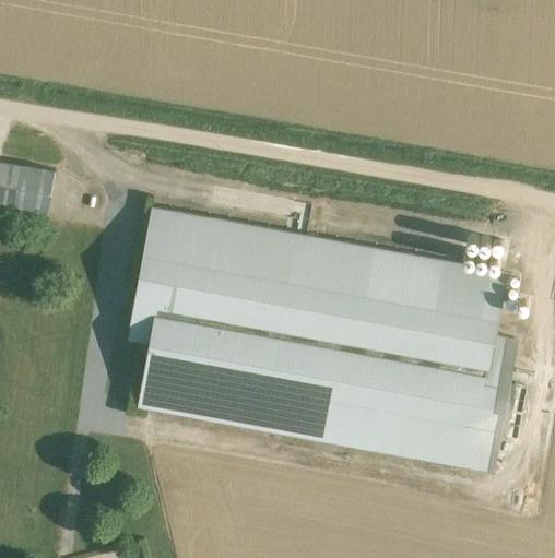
[(18,164),(0,161),(0,205),(10,208),(45,213),(51,170),(18,164)]
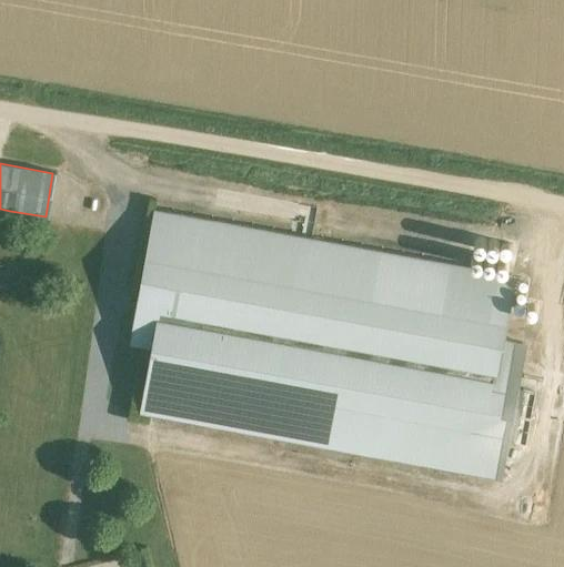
[(154,211),(129,345),(151,350),(140,414),(493,478),(501,437),(522,441),(532,390),(511,386),(519,343),(500,340),(512,276),(154,211)]
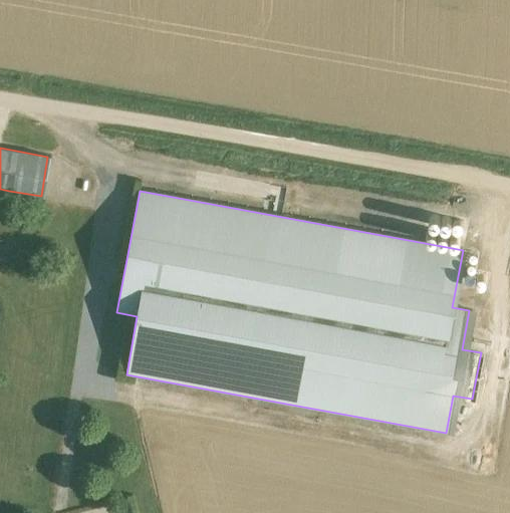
[(436,222),(436,221),(436,220),(436,219),(435,218),(435,217),(434,217),(433,216),(432,216),(431,215),(430,215),(429,215),(429,216),(428,216),(427,217),(426,217),(426,218),(425,219),(425,220),(425,221),(425,222),(425,223),(426,224),(426,225),(427,225),(428,226),(429,226),(429,227),(430,227),(431,227),(432,226),(433,226),(434,225),(435,225),(435,224),(436,223),(436,222)]
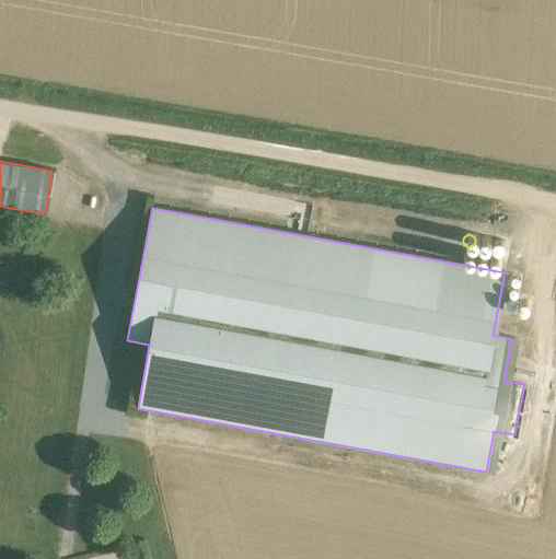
[(487,244),(488,243),(487,242),(487,241),(487,240),(486,239),(485,237),(484,237),(483,237),(482,236),(481,237),(479,237),(478,237),(477,239),(476,240),(476,241),(475,242),(475,243),(475,244),(476,245),(476,246),(477,247),(478,248),(479,248),(481,249),(482,249),(483,249),(484,248),(485,248),(486,247),(487,246),(487,245),(487,244)]
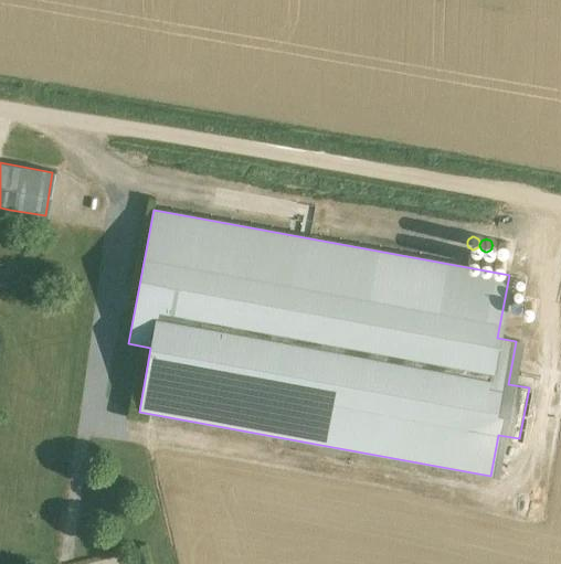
[(506,249),(506,248),(506,247),(505,246),(505,245),(504,244),(504,243),(503,243),(501,242),(500,242),(499,242),(498,242),(497,242),(496,243),(495,244),(494,245),(494,246),(494,247),(494,248),(494,249),(494,251),(495,252),(496,253),(496,254),(497,254),(498,254),(499,254),(500,254),(501,254),(503,254),(504,253),(504,252),(505,251),(506,249)]
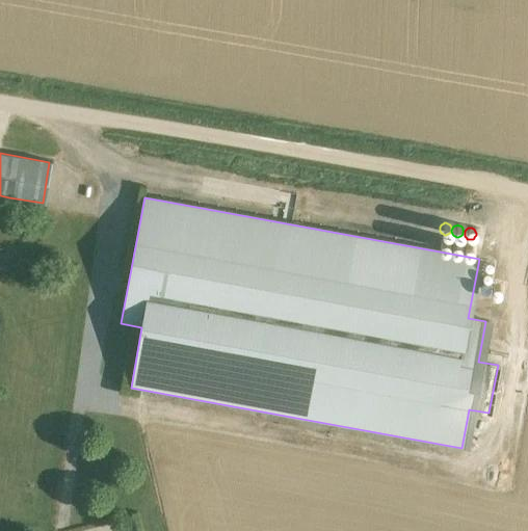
[(448,245),(448,244),(448,243),(448,242),(447,241),(446,240),(445,239),(444,239),(443,239),(442,239),(441,239),(440,239),(439,240),(438,241),(437,242),(437,243),(437,244),(437,245),(437,246),(438,247),(438,248),(439,249),(440,249),(440,250),(441,250),(442,250),(443,250),(444,250),(445,249),(446,249),(447,248),(447,247),(448,246),(448,245)]
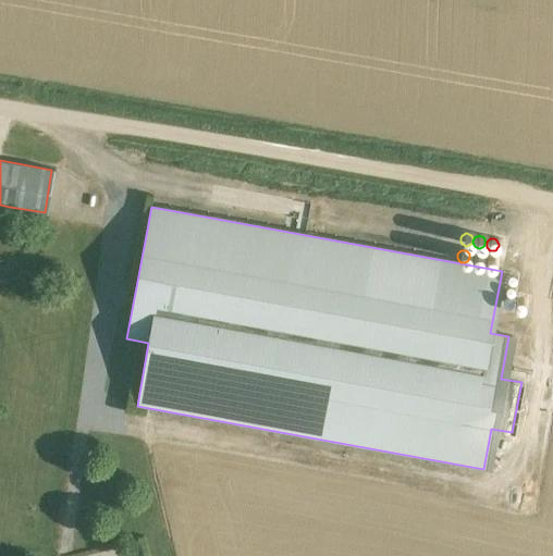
[(482,260),(482,259),(482,258),(481,257),(481,256),(480,255),(479,254),(478,254),(477,252),(476,252),(475,252),(474,254),(472,254),(471,255),(470,256),(470,257),(470,258),(469,259),(470,260),(470,261),(470,262),(471,262),(471,263),(472,264),(474,264),(475,264),(476,264),(477,264),(478,264),(479,264),(480,263),(480,262),(481,262),(481,261),(482,260)]
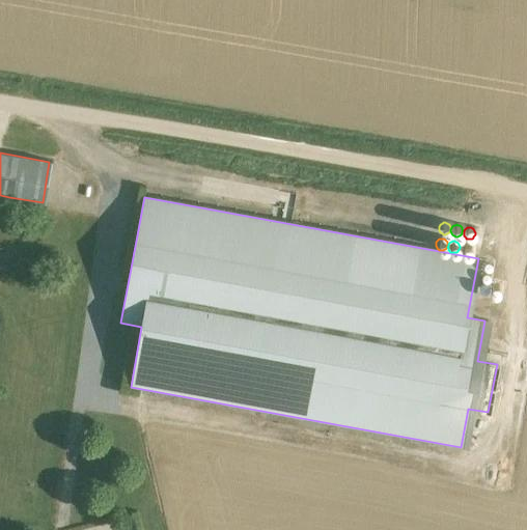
[(471,249),(471,248),(471,247),(471,246),(470,245),(469,244),(468,243),(467,243),(466,243),(465,243),(464,243),(463,244),(462,244),(462,245),(461,246),(460,247),(460,248),(460,249),(461,250),(461,251),(462,252),(462,253),(463,253),(464,254),(465,254),(466,254),(467,254),(468,254),(469,253),(470,252),(471,251),(471,250),(471,249)]
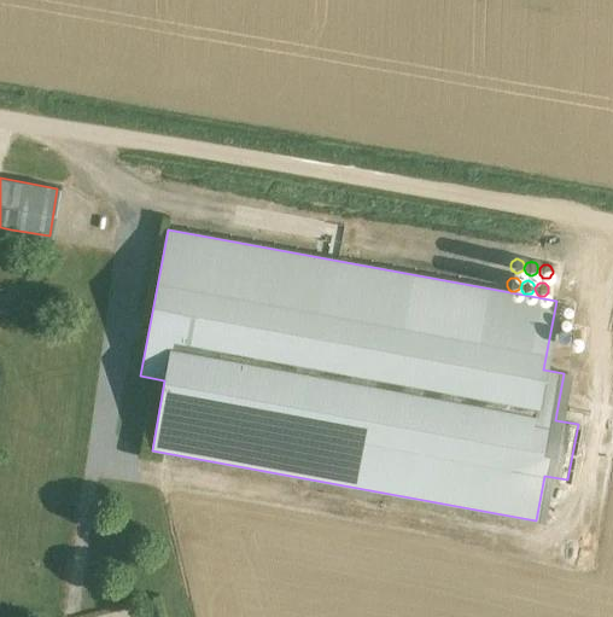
All buildings are outlined.
